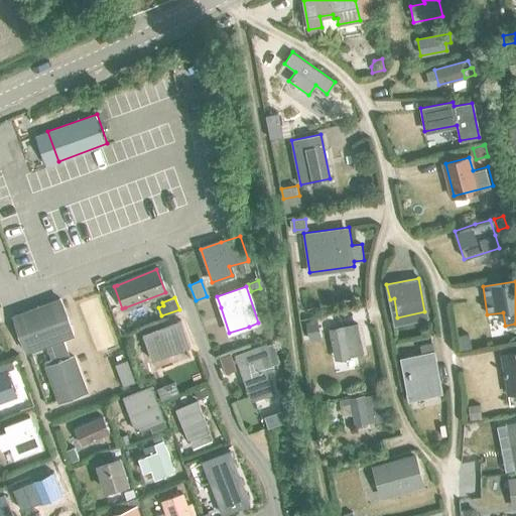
[(61,339),(73,335),(58,298),(12,315),(25,352),(45,345),(51,359),(43,362),(58,401),(86,391),(74,357),(69,359),(61,339)]
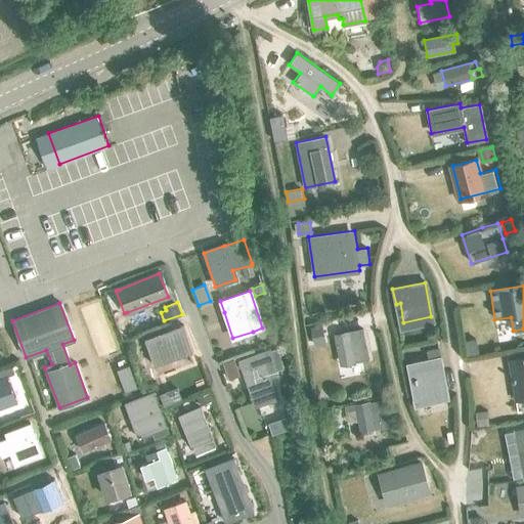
[(322,324),(310,328),(314,344),(326,341),(322,324)]
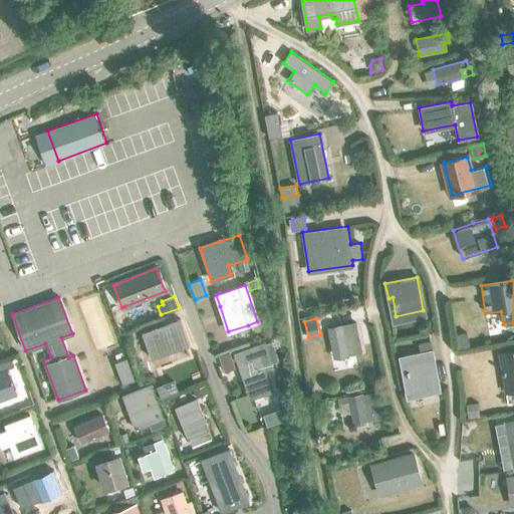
[(328,329),(333,354),(346,351),(347,356),(361,353),(355,323),(328,329)]
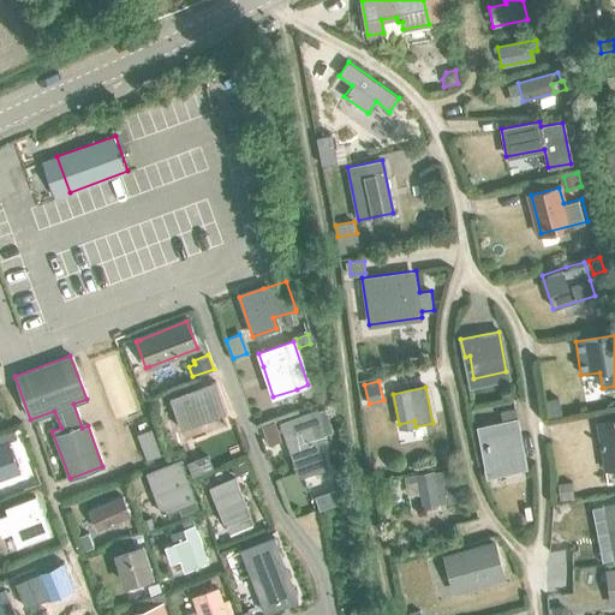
[(560,398),(547,400),(549,417),(562,415),(560,398)]
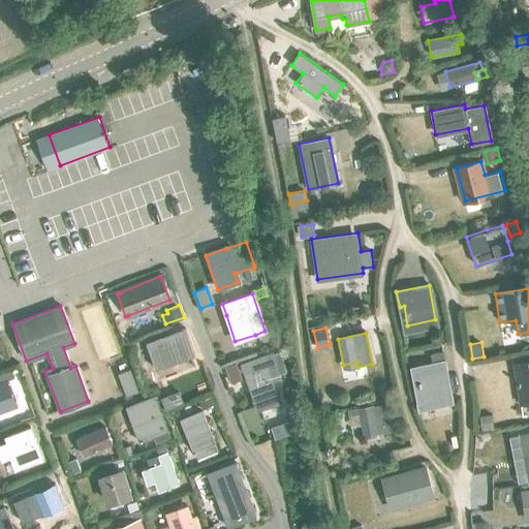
[(156,359),(166,386),(182,381),(170,352),(156,359)]
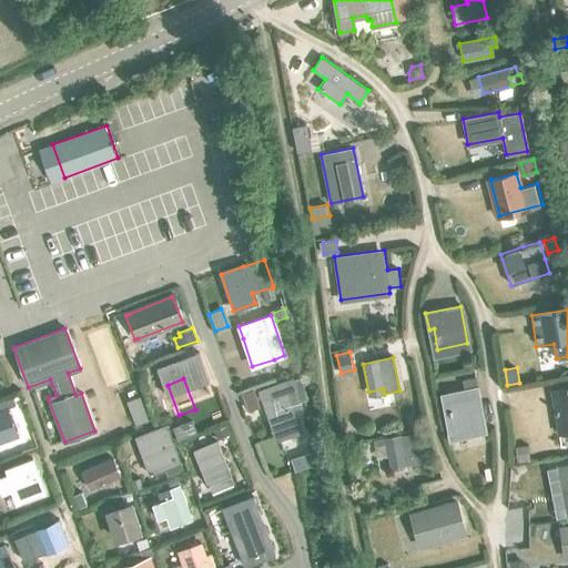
[(294,378),(260,389),(264,401),(270,417),(273,427),(277,439),(300,433),(295,419),(292,409),(301,407),(294,378)]
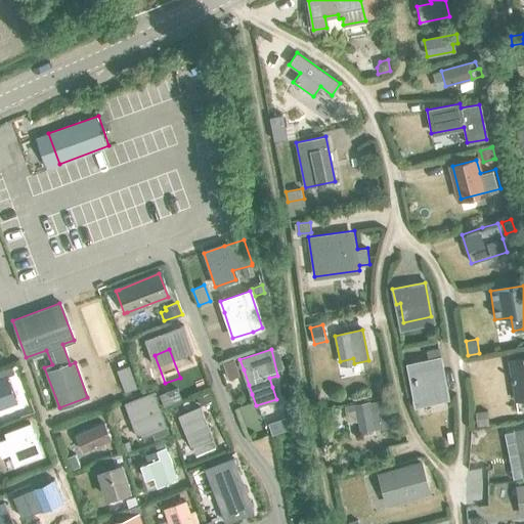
[(235,357),(223,361),(229,378),(241,374),(235,357)]
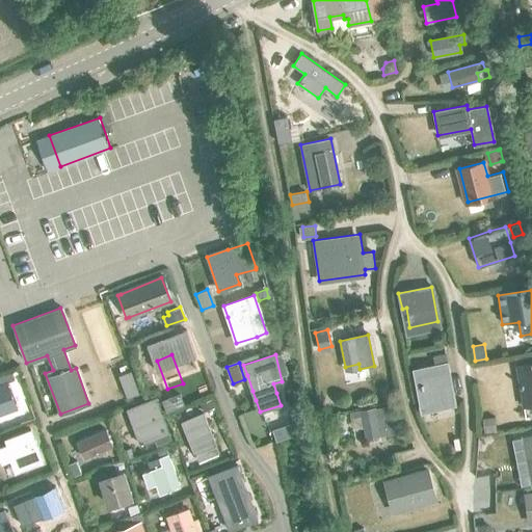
[(531,363),(514,367),(522,407),(531,404),(531,363)]
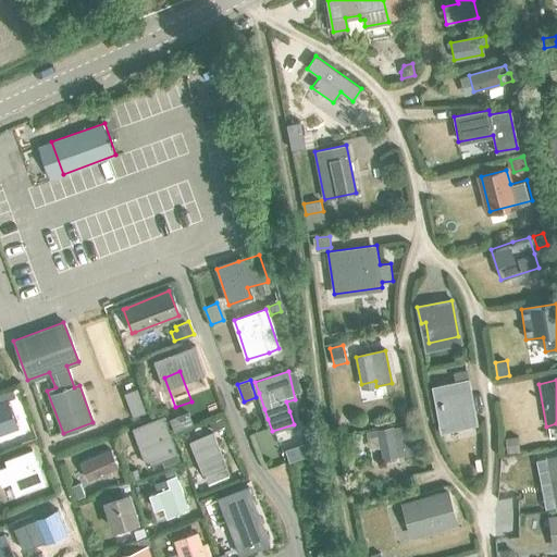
[(136,388),(124,393),(133,416),(145,411),(136,388)]
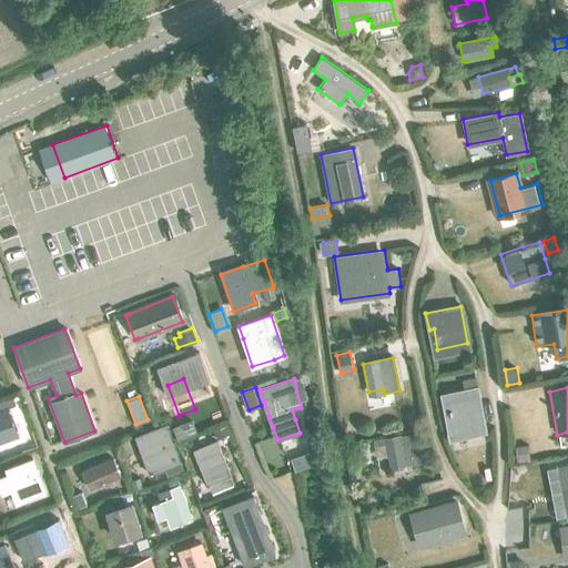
[(452,422),(447,423),(450,439),(486,433),(478,396),(448,402),(452,422)]
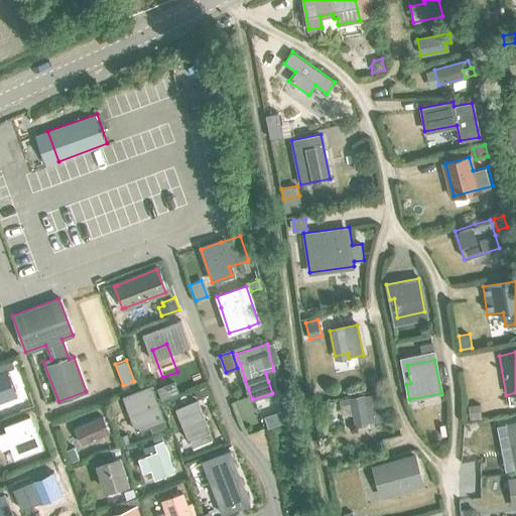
[(0,395),(14,391),(7,371),(0,373),(0,395)]
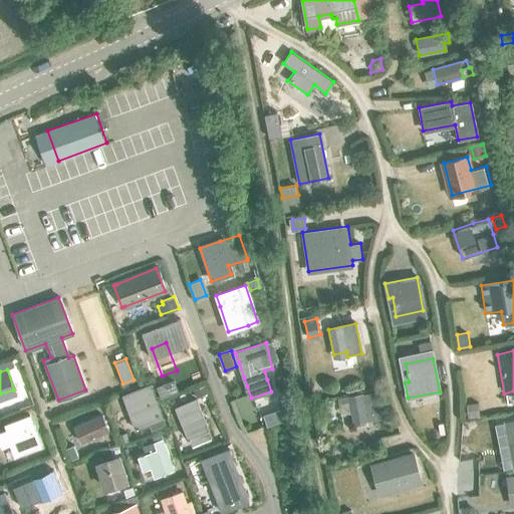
[(175,378),(166,382),(170,393),(179,390),(175,378)]
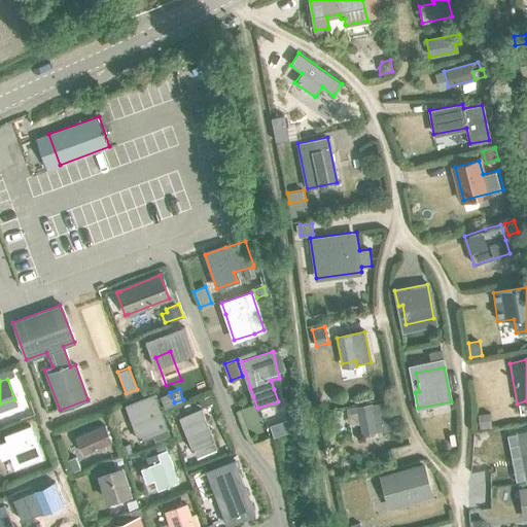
[(170,392),(161,396),(166,407),(174,402),(170,392)]
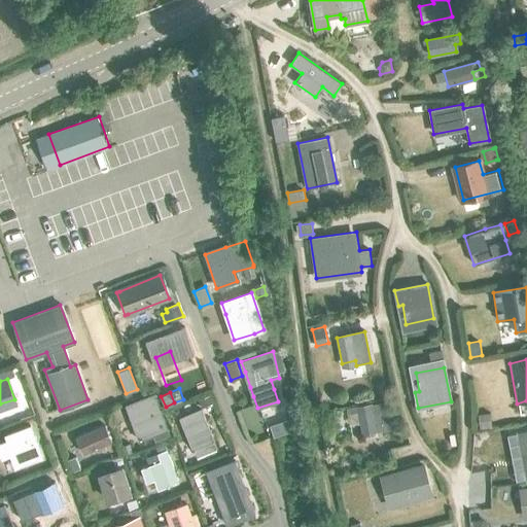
[(153,435),(154,441),(169,435),(153,394),(125,405),(139,441),(153,435)]
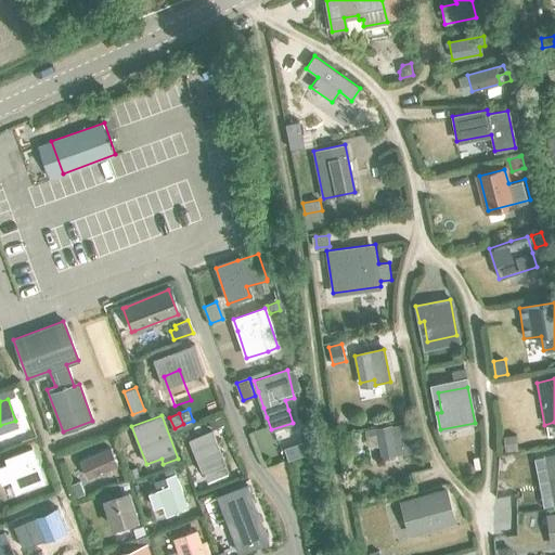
[(221,416),(208,421),(211,429),(223,425),(221,416)]
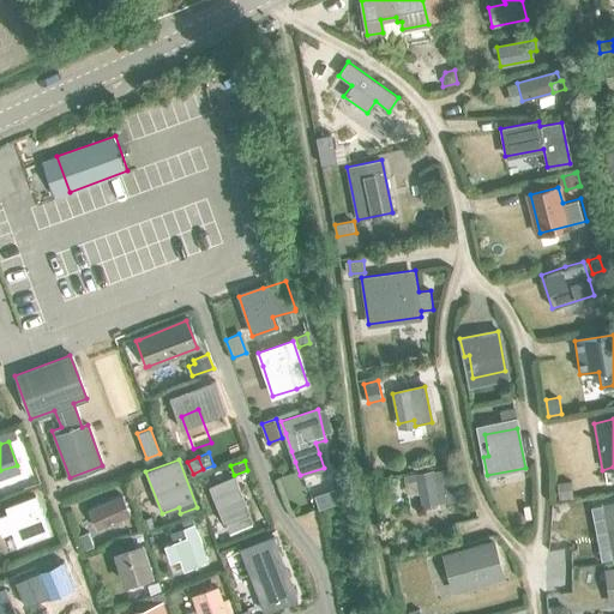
[(36,469),(22,475),(26,486),(41,480),(36,469)]
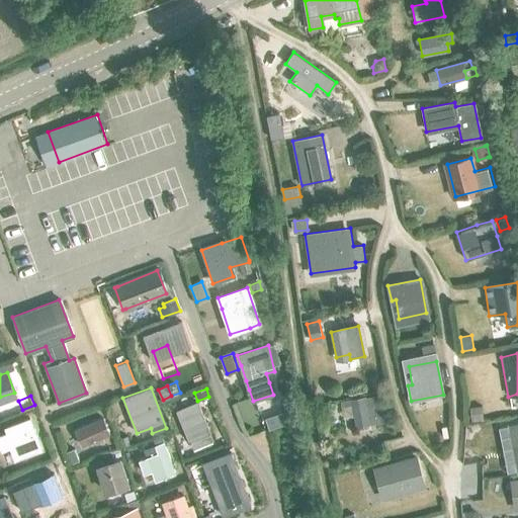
[(343,401),(344,407),(351,405),(355,426),(382,421),(377,397),(365,399),(365,397),(343,401)]
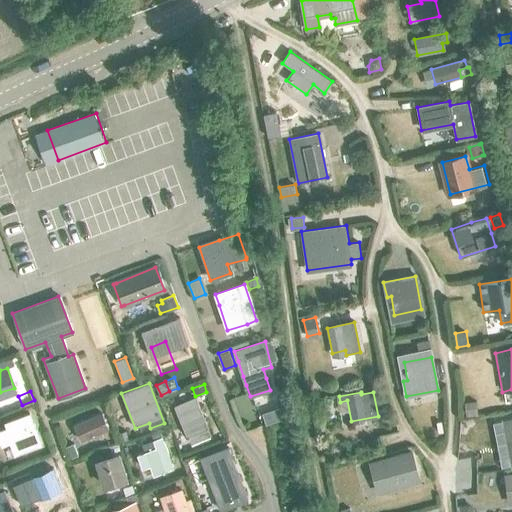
[(194,398),(174,406),(177,413),(186,436),(189,441),(189,443),(190,443),(190,444),(192,443),(197,441),(209,436),(209,435),(209,434),(206,427),(197,404),(194,398)]
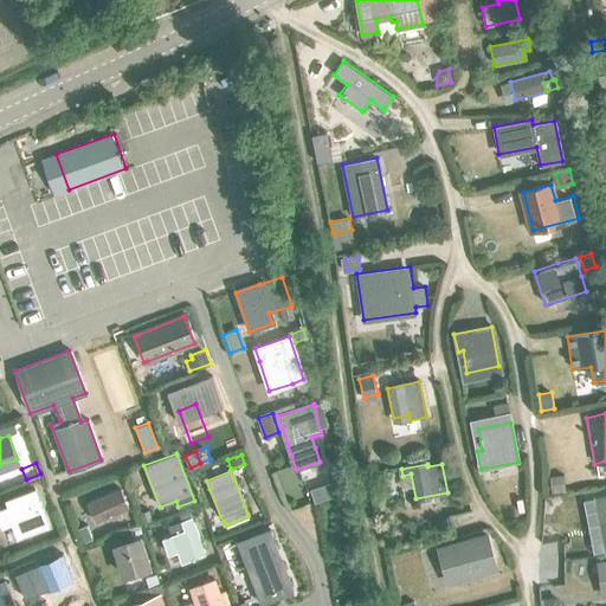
[(563,475),(549,477),(552,492),(566,491),(563,475)]
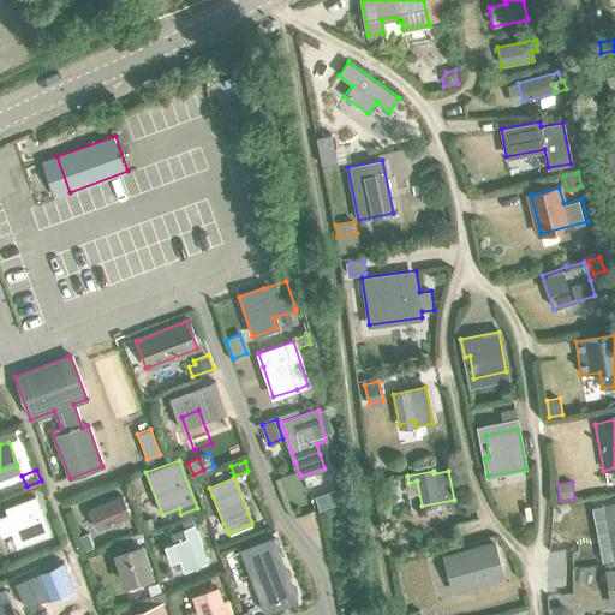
[(335,491),(326,494),(329,506),(336,503),(335,491)]
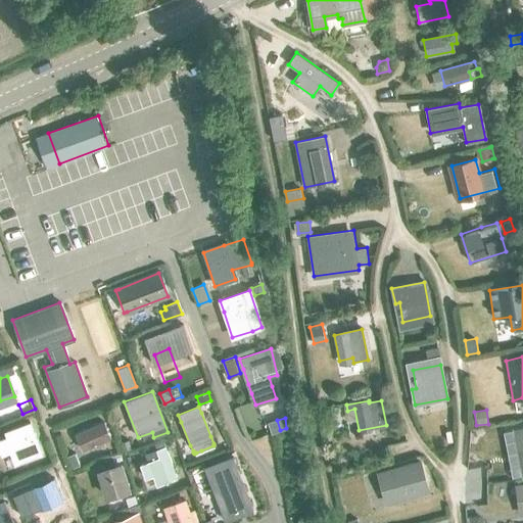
[(7,435),(0,437),(0,452),(2,456),(10,453),(15,466),(44,455),(32,421),(5,431),(7,435)]
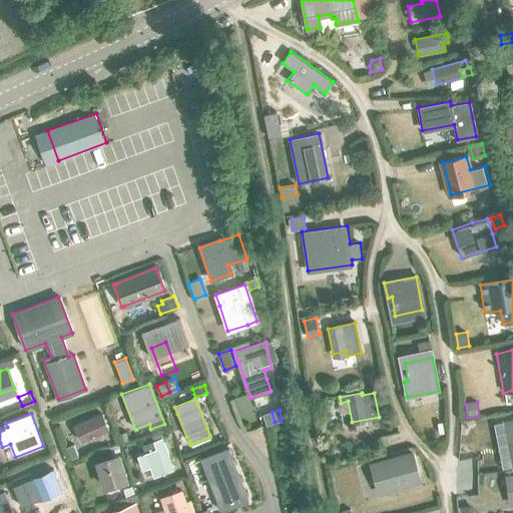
[(73,426),(80,441),(107,429),(101,415),(73,426)]
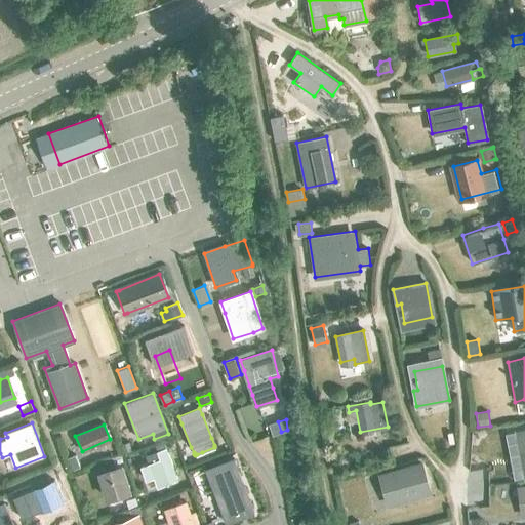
[(518,453),(523,477),(524,476),(524,431),(514,433),(518,453)]
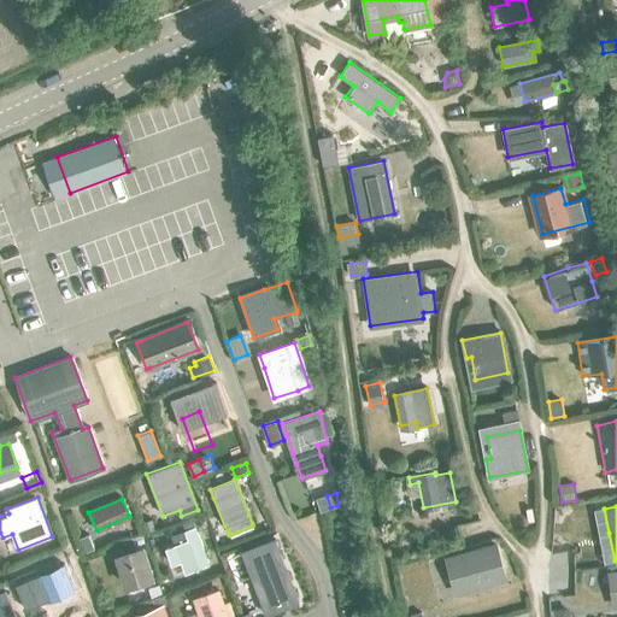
[(152,518),(144,522),(147,532),(156,529),(152,518)]
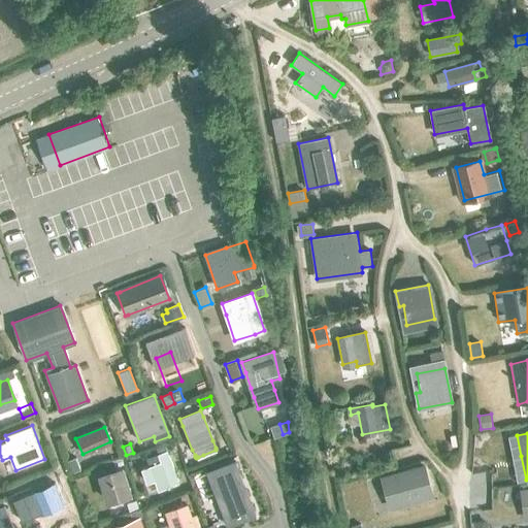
[(159,455),(162,463),(150,467),(141,470),(146,483),(155,481),(159,490),(178,483),(176,477),(172,468),(166,452),(159,455)]
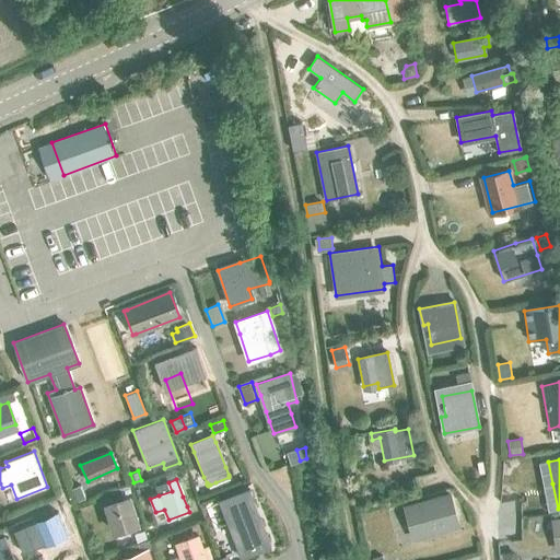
[(81,485),(72,489),(77,501),(86,498),(81,485)]
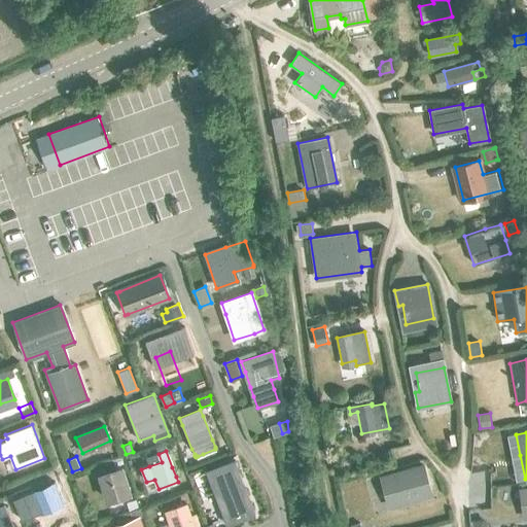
[(234,460),(207,470),(227,526),(254,516),(234,460)]
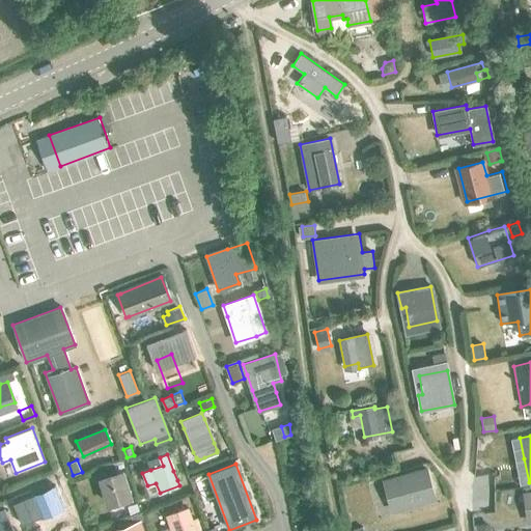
[(434,500),(424,470),(383,482),(391,511),(434,500)]
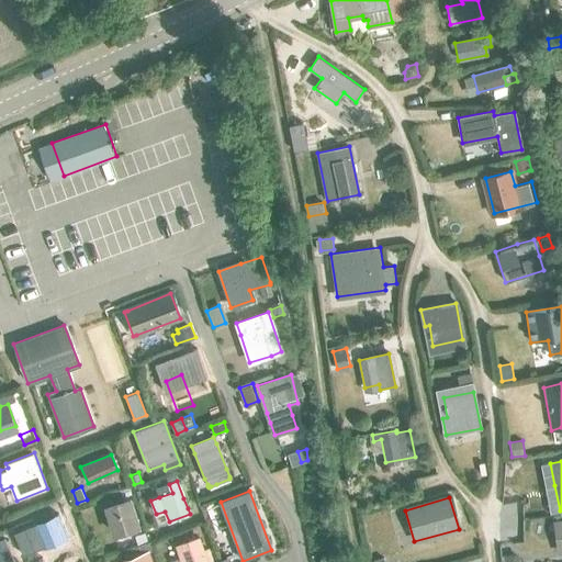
[(109,508),(115,535),(138,528),(131,502),(109,508)]
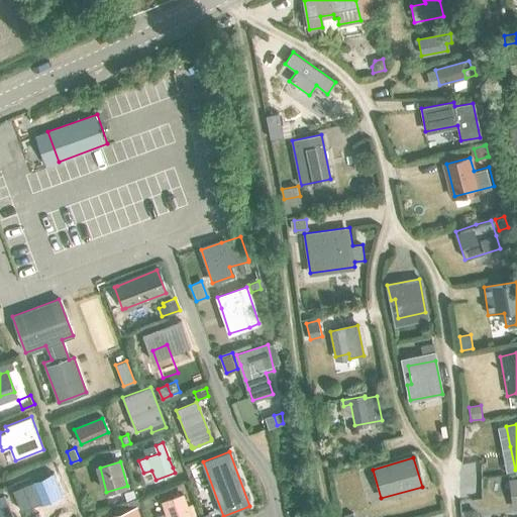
[(55,473),(13,488),(22,511),(64,495),(55,473)]
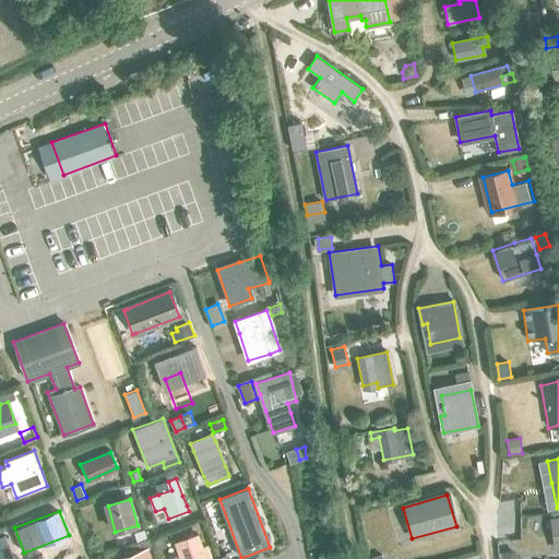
[(177,544),(182,558),(205,558),(198,536),(177,544)]
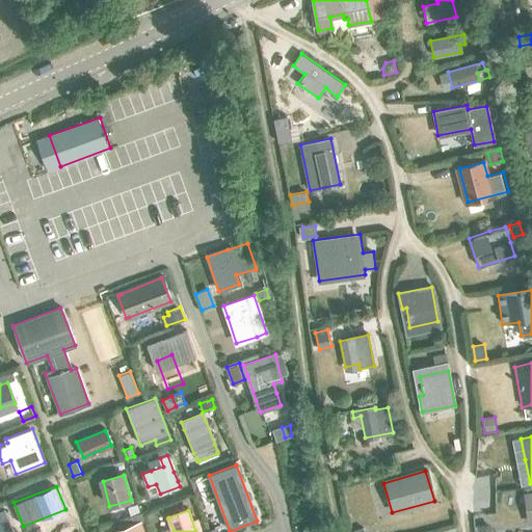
[(0,512),(0,531),(12,531),(5,511),(0,512)]
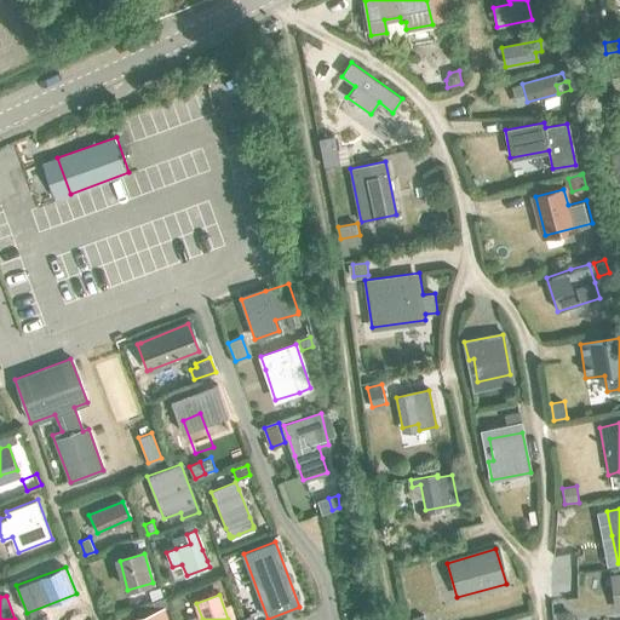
[(168,619),(165,608),(130,619),(168,619)]
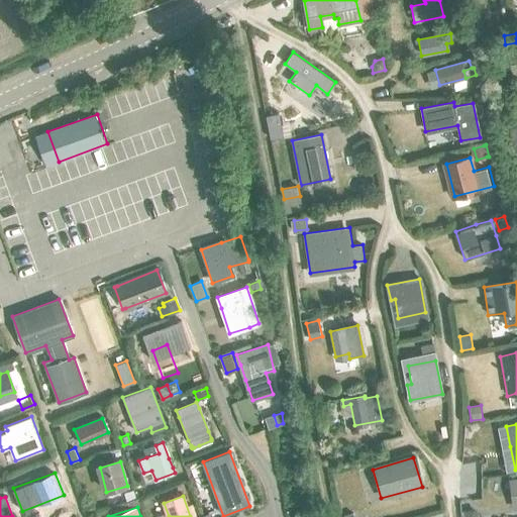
[(477,516),(477,508),(466,509),(466,516),(477,516)]
